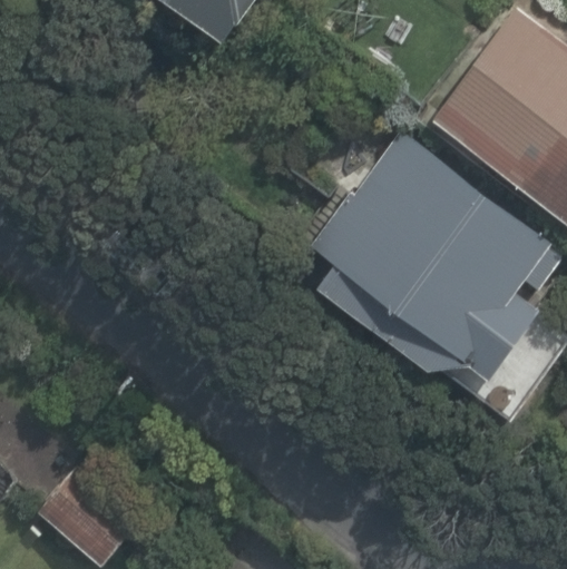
[(150,0),(222,50),(257,0),(150,0)]
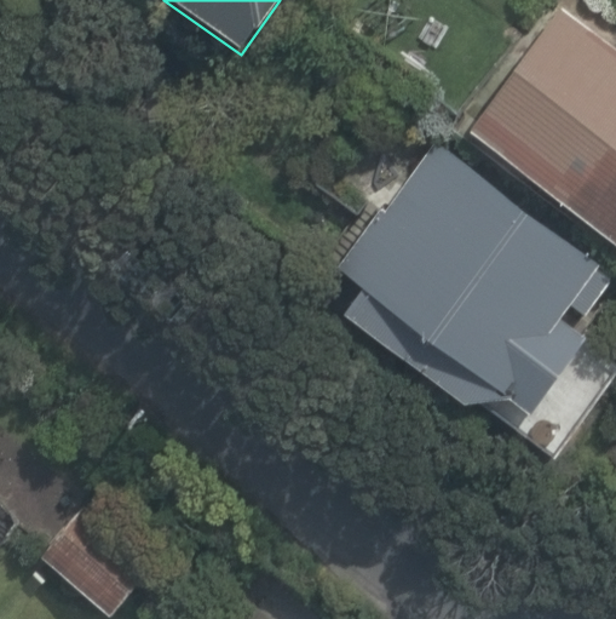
[(615,53),(560,12),(468,133),(615,245),(615,53)]
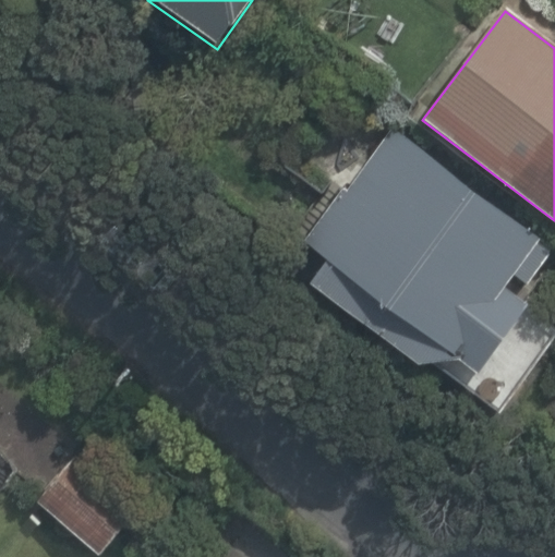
[(542,234),(394,122),(304,238),(326,254),(305,281),(437,383),(460,353),(477,366),(527,301),(504,283),(542,234)]
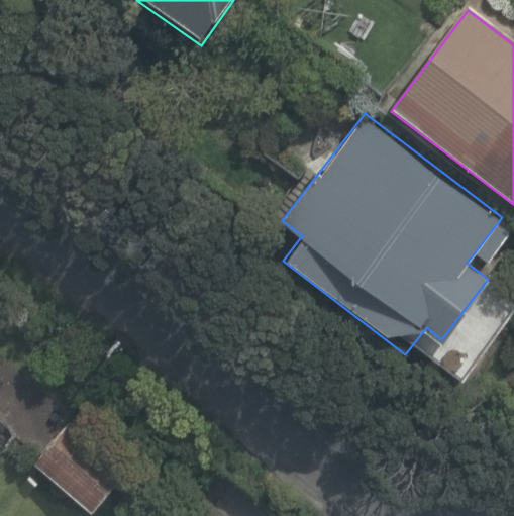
[(133,460),(73,414),(35,462),(96,509),(133,460)]
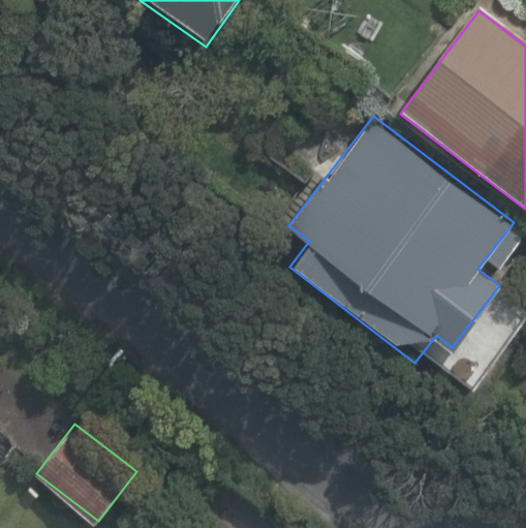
All buildings are outlined.
